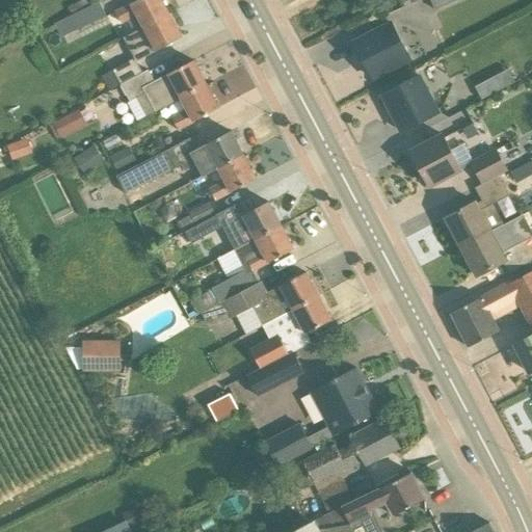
[(144,27),(169,14),(162,0),(136,0),(115,11),(122,22),(137,14),(144,27)]
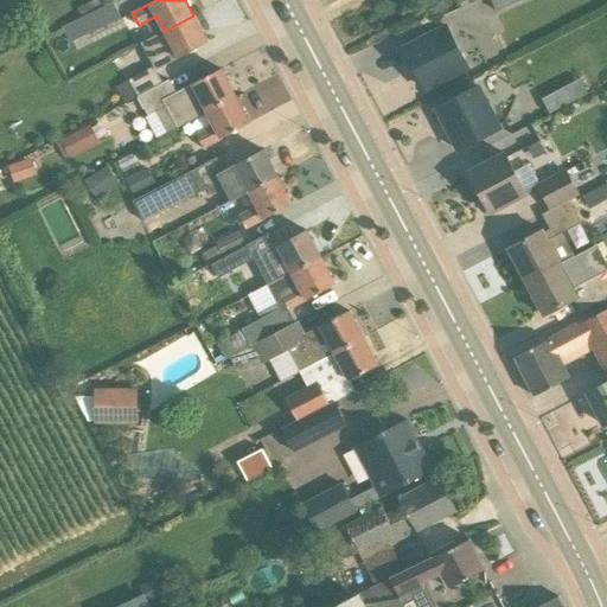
[(114,1),(63,27),(72,44),(122,18),(114,1)]
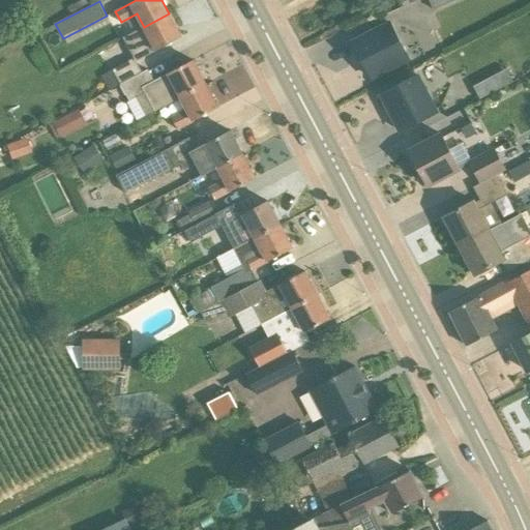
[(169,13),(144,27),(123,37),(134,58),(100,76),(109,90),(120,84),(142,72),(137,61),(181,37),(169,13)]
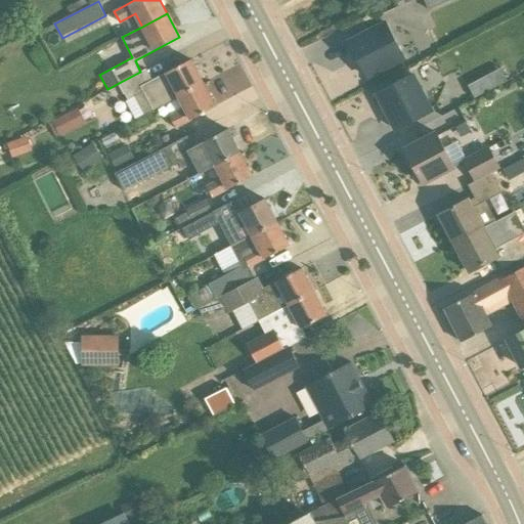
[(404,58),(386,23),(349,41),(367,77),(404,58)]
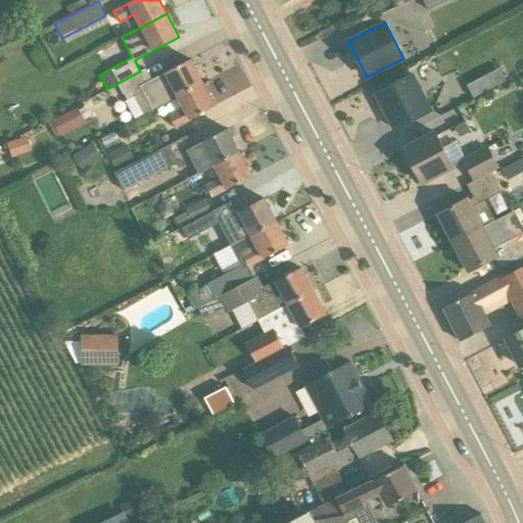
[(140,72),(119,83),(127,98),(133,95),(143,114),(179,96),(203,83),(191,59),(146,83),(140,72)]
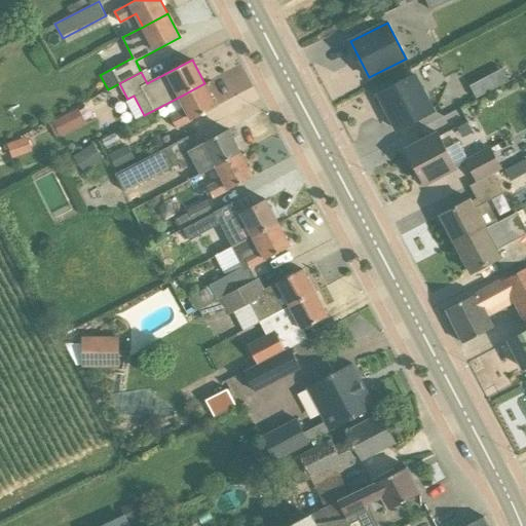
[(502,68),(470,85),(476,98),(509,81),(502,68)]
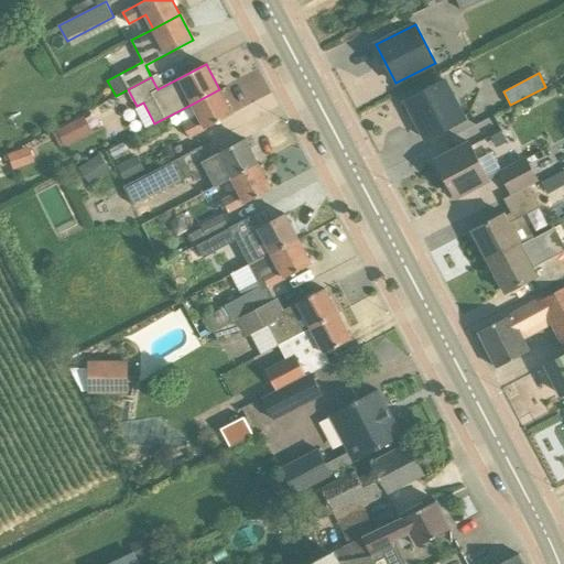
[(405,100),(425,139),(465,119),(445,80),(405,100)]
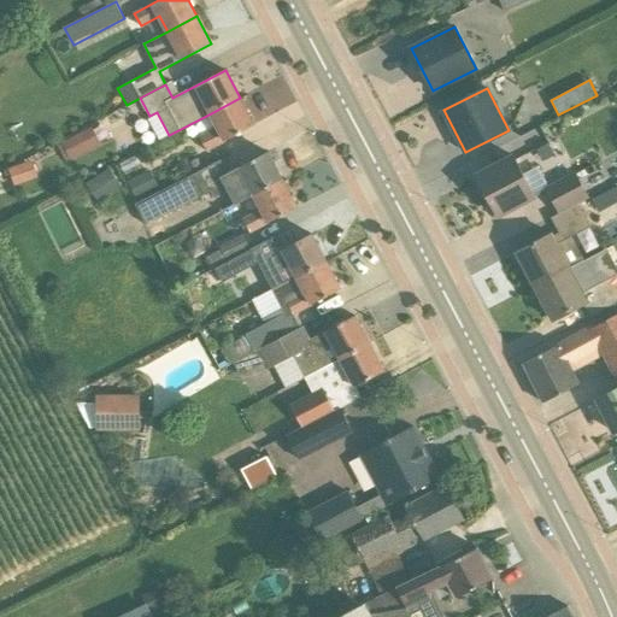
[(254,125),(240,98),(211,113),(218,128),(200,137),(207,151),(254,125)]
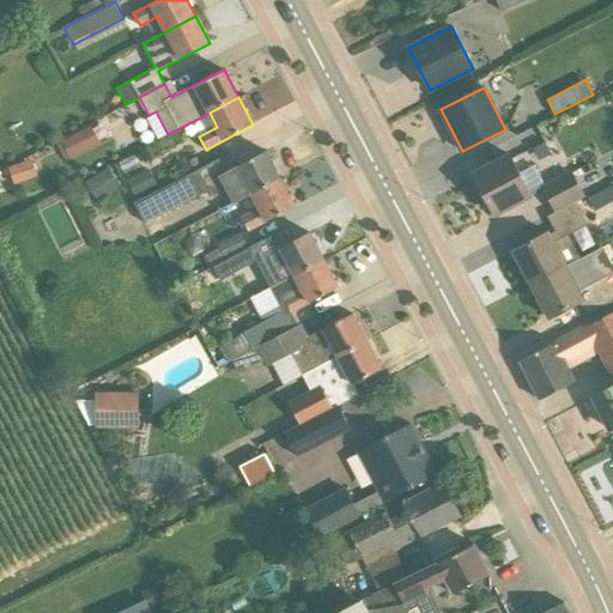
[(89,128),(61,141),(70,159),(97,145),(89,128)]
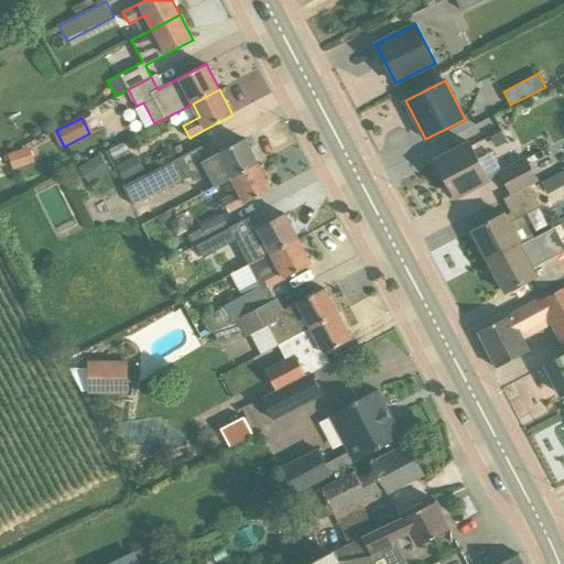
[(216,187),(232,179),(259,164),(246,139),(209,159),(190,169),(196,182),(209,174),(216,187)]
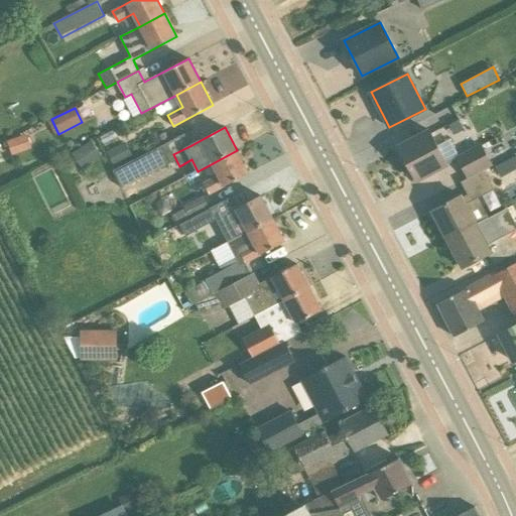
[(449,140),(437,145),(429,130),(399,146),(417,180),(459,159),(469,178),(492,166),(482,146),(459,157),(449,140)]
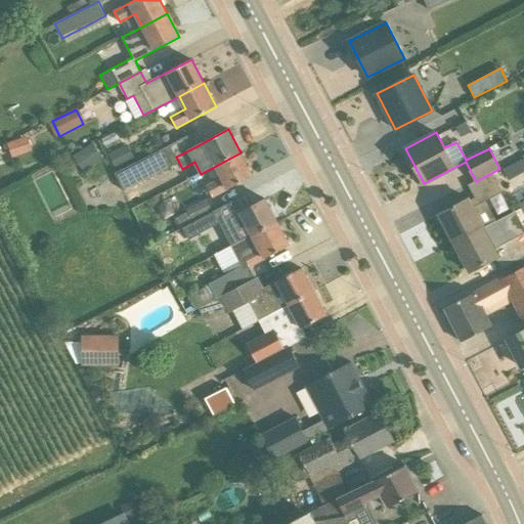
[(11,158),(31,151),(26,137),(6,143),(11,158)]
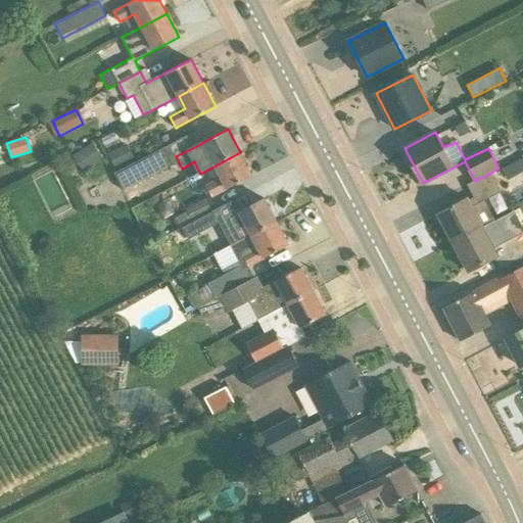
[(92,142),(80,150),(91,167),(103,158),(99,152),(92,142)]
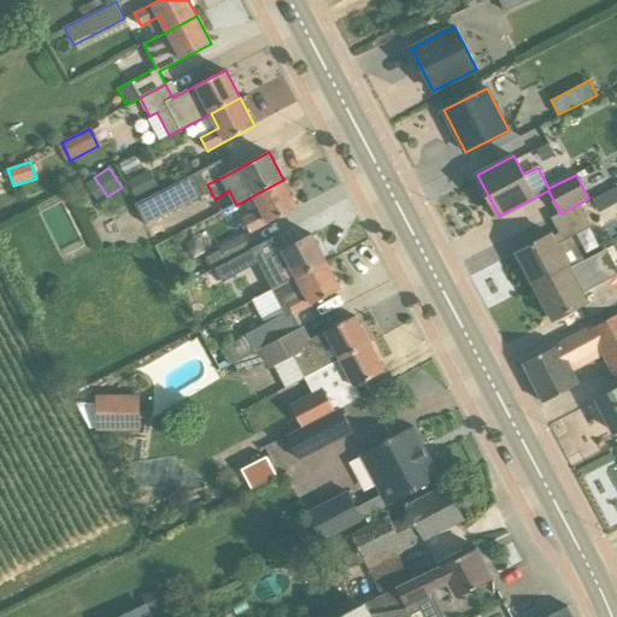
[(151,170),(128,182),(137,200),(160,188),(151,170)]
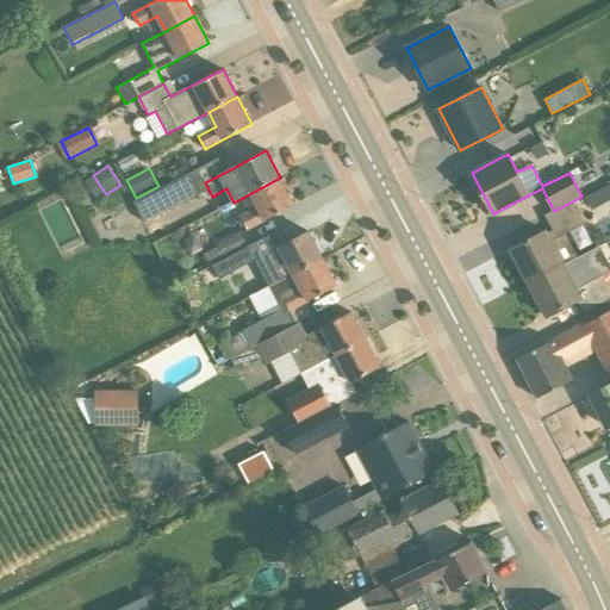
[(203,194),(192,173),(135,203),(145,224),(203,194)]
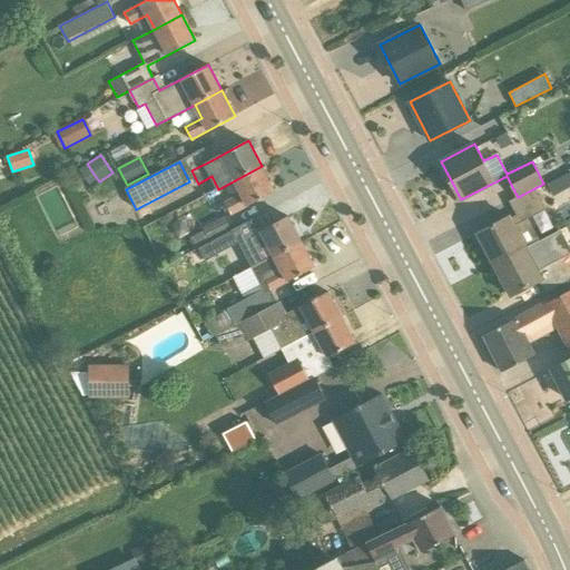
[(275,192),(262,166),(235,180),(242,194),(225,203),(232,215),(275,192)]
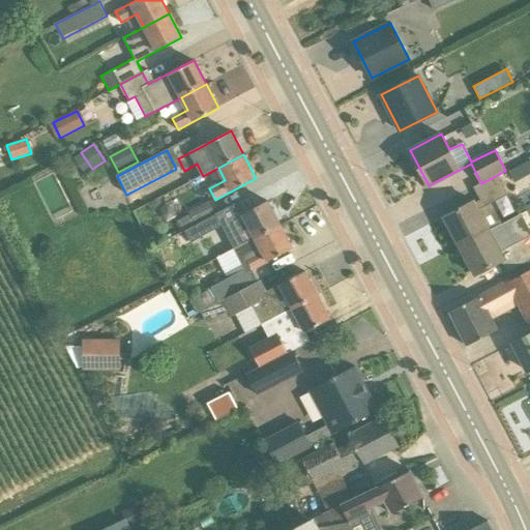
[(519,164),(526,177),(529,174),(529,157),(529,158),(519,164)]
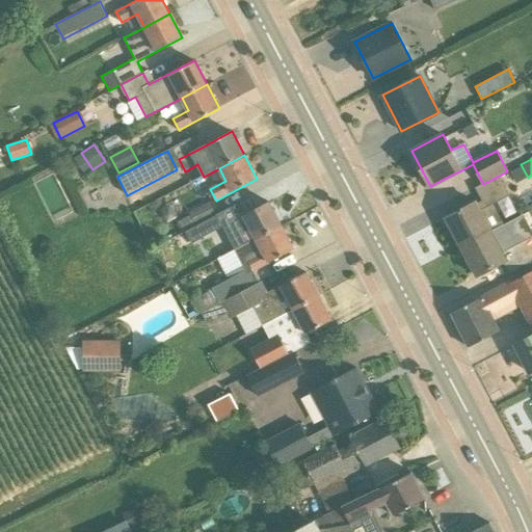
[(461,246),(491,231),(503,224),(493,205),(510,195),(500,176),(476,188),(482,201),(477,204),(476,202),(446,217),(461,246)]
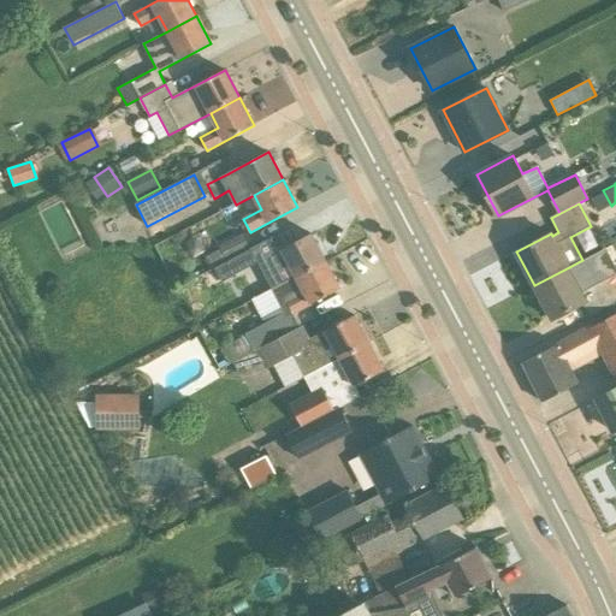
[(265,273),(273,289),(326,261),(312,234),(265,259),(271,270),(265,273)]
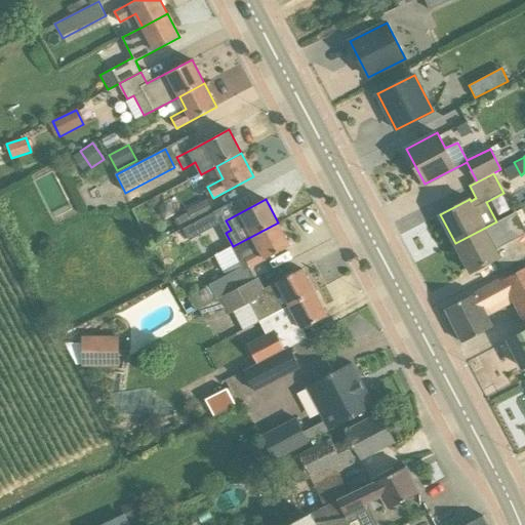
[(193,223),(212,211),(206,200),(187,212),(193,223)]
